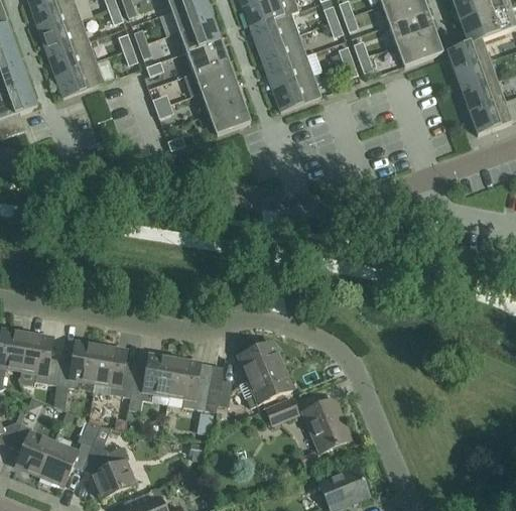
[(74,0),(27,0),(40,36),(81,21),(74,0)]
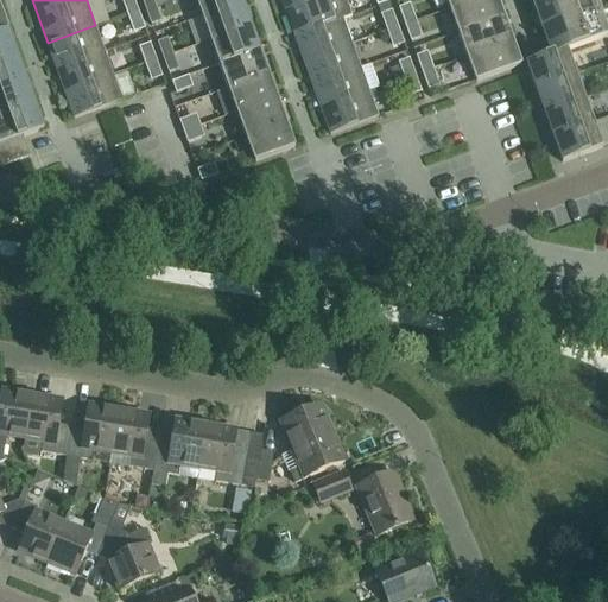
[(122,0),(127,12),(138,7),(134,0),(122,0)]
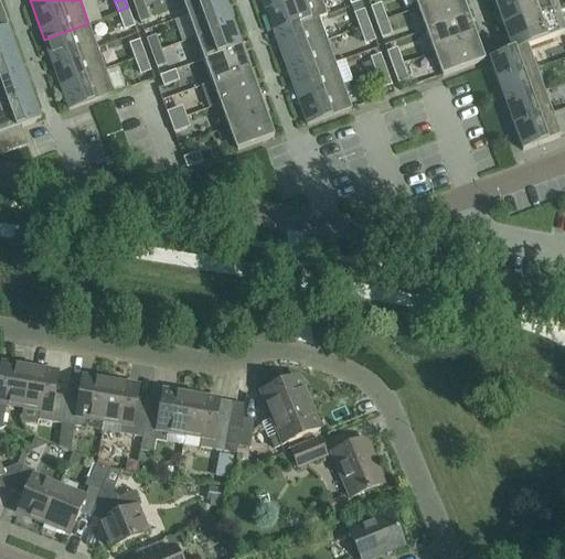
[(183,0),(187,11),(217,0),(183,0)]
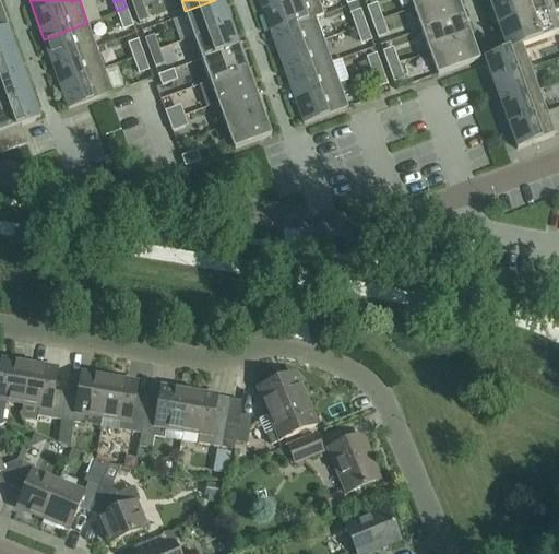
[(215,0),(185,11),(193,33),(230,20),(223,0),(215,0)]
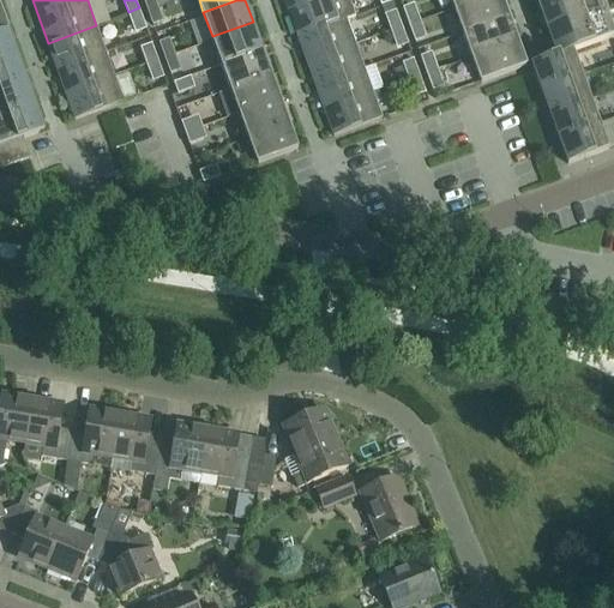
[(345,16),(355,12),(350,0),(309,0),(288,8),(298,32),(345,16)]
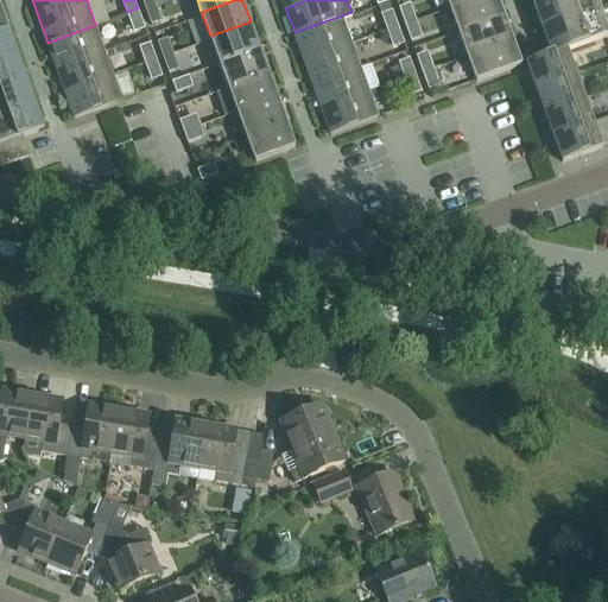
[(398,4),(404,20),(416,17),(409,0),(406,0),(398,4)]
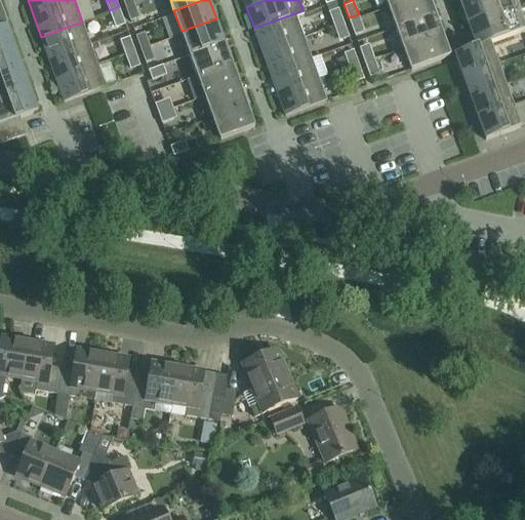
[(397,0),(388,3),(395,25),(430,12),(425,0),(397,0)]
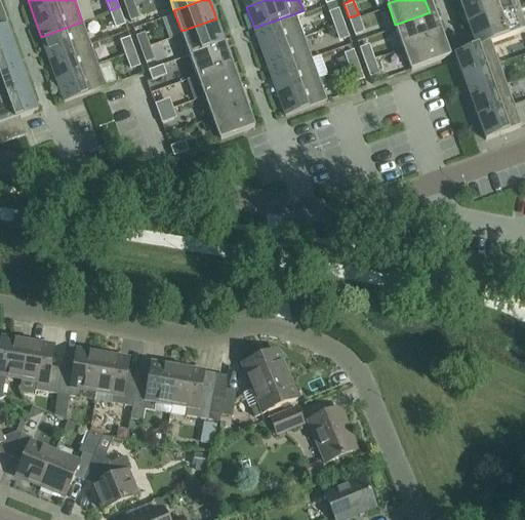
[(466,0),(460,2),(468,24),(517,5),(515,0),(466,0)]
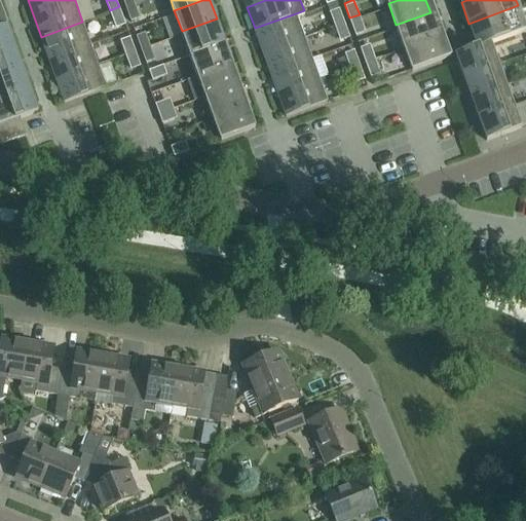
[(139,14),(134,1),(125,4),(129,17),(139,14)]
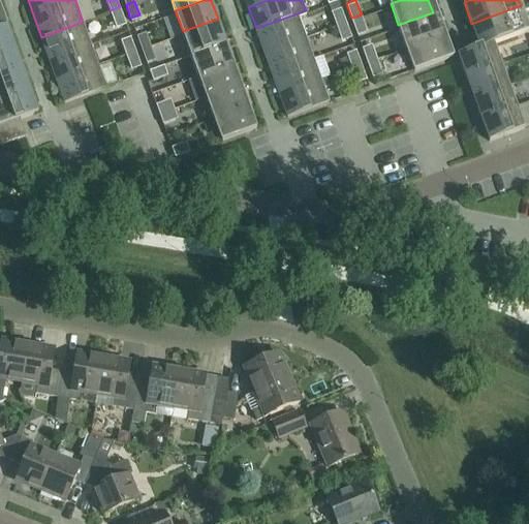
[(336,24),(346,20),(340,5),(331,8),(336,24)]
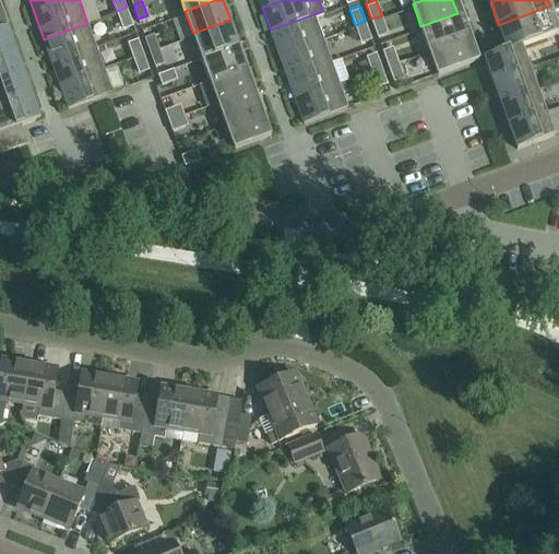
[(550,6),(498,25),(506,47),(507,47),(520,43),(521,43),(558,28),(550,6)]
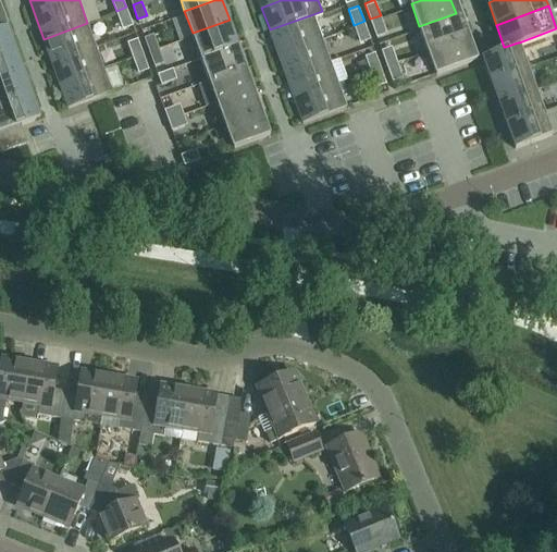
[(126,7),(116,11),(122,26),(132,23),(126,7)]
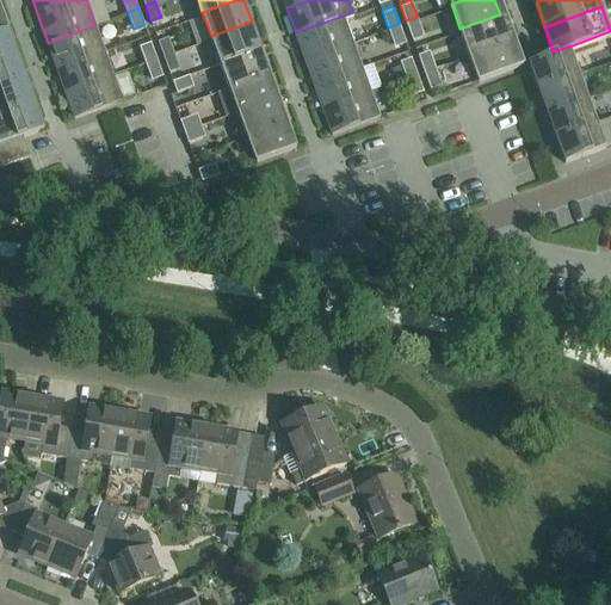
[(500,14),(460,29),(468,53),(508,38),(500,14)]
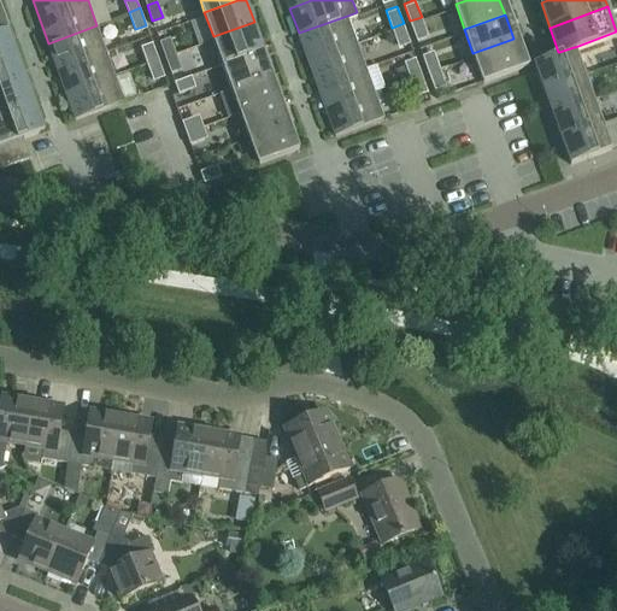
[(307,58),(356,40),(347,16),(299,33),(307,58)]
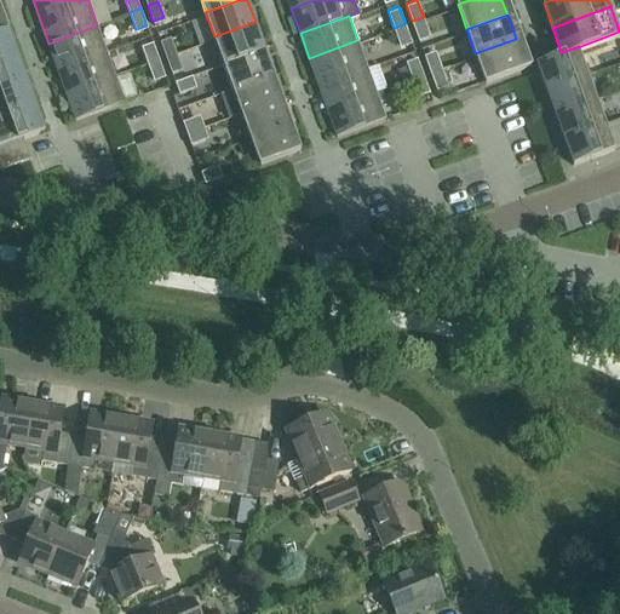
[(424,17),(412,21),(418,38),(430,34),(424,17)]
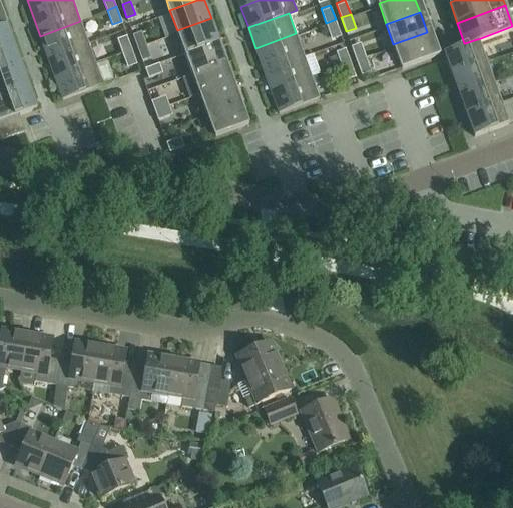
[(211,18),(177,30),(184,51),(218,38),(211,18)]
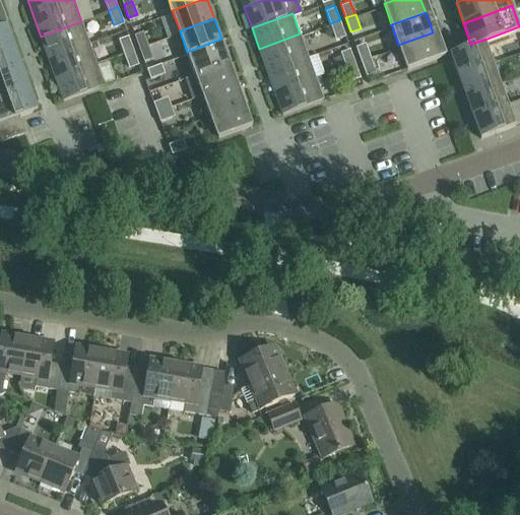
[(345,34),(340,19),(330,23),(335,38),(345,34)]
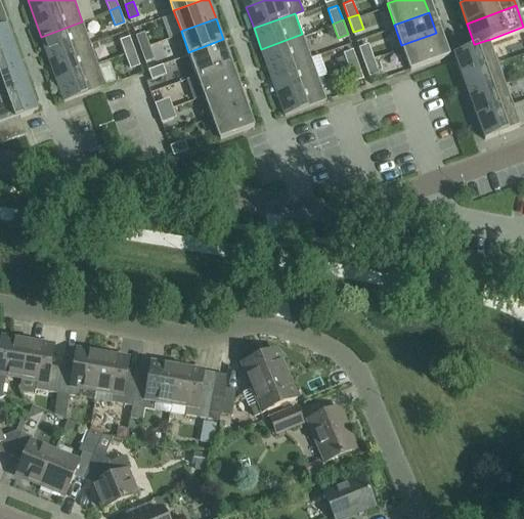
[(48,55),(89,41),(82,22),(41,37),(48,55)]
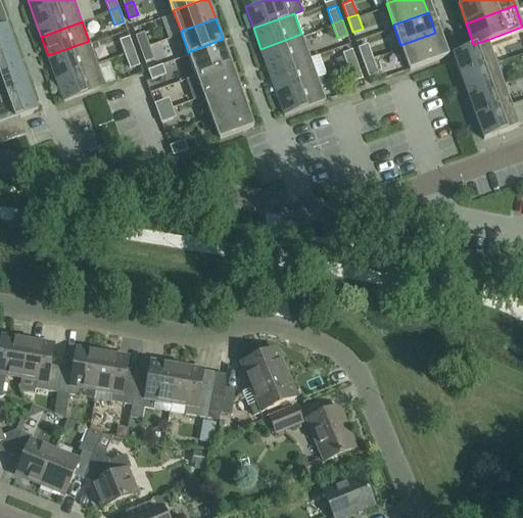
[(0,49),(10,46),(2,26),(0,26),(0,49)]
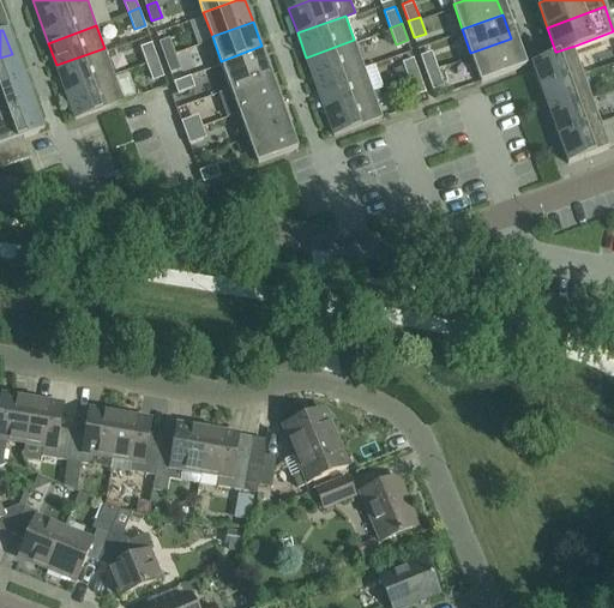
[(158,38),(164,54),(174,50),(168,35),(158,38)]
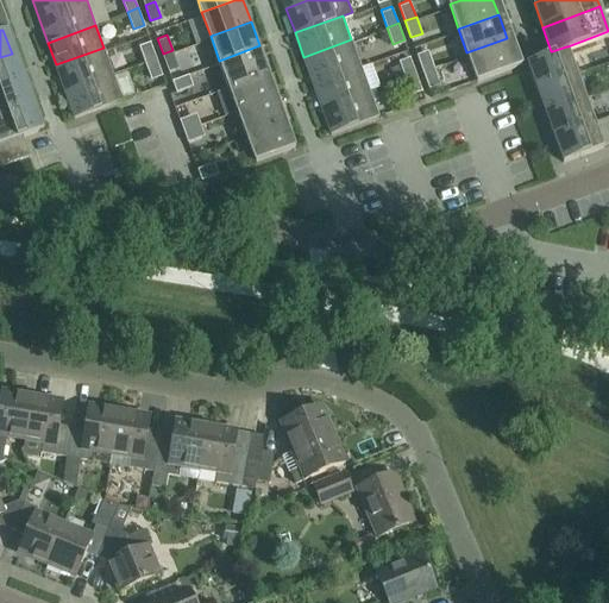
[(507,38),(466,52),(476,79),(516,63),(507,38)]
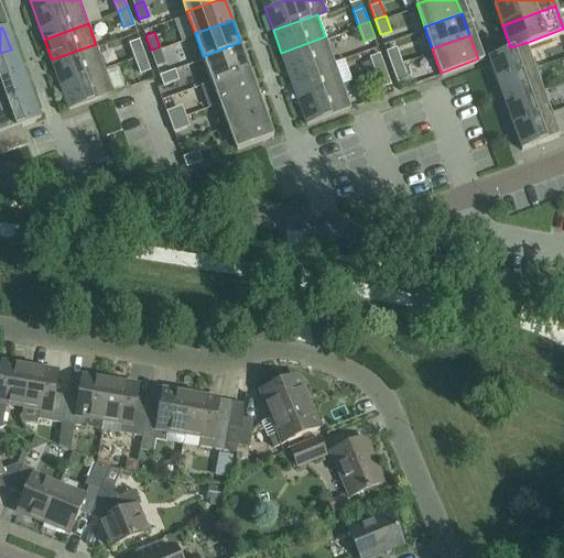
[(133,55),(144,52),(139,36),(128,40),(133,55)]
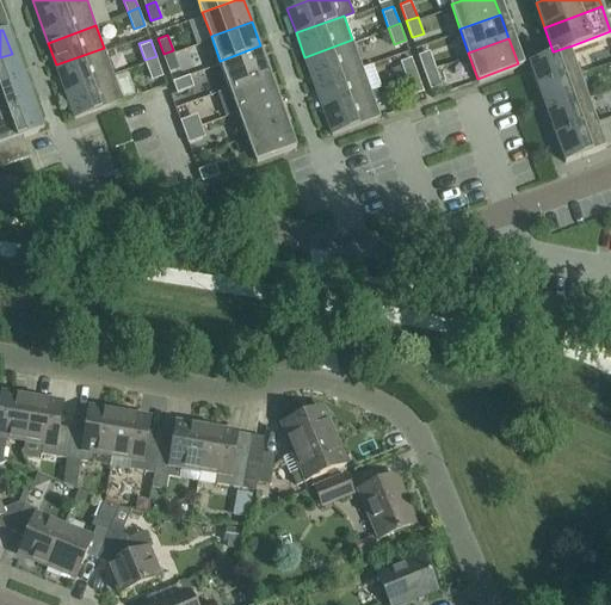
[(313,81),(362,65),(352,39),(304,57),(313,81)]
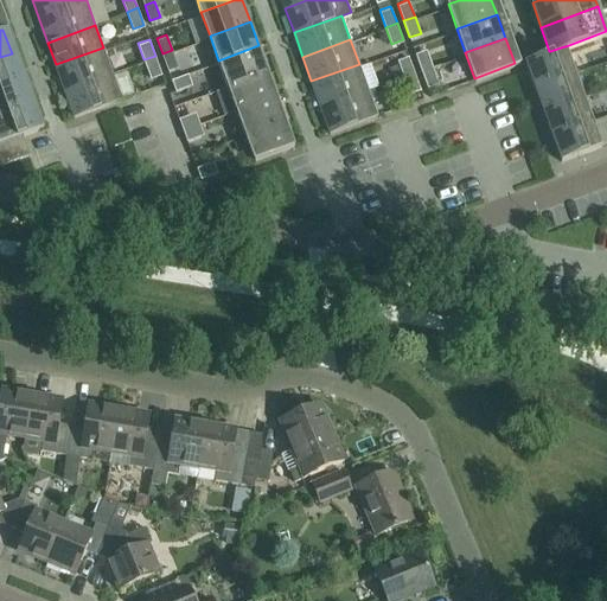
[(228,84),(267,70),(259,45),(218,61),(228,84)]
